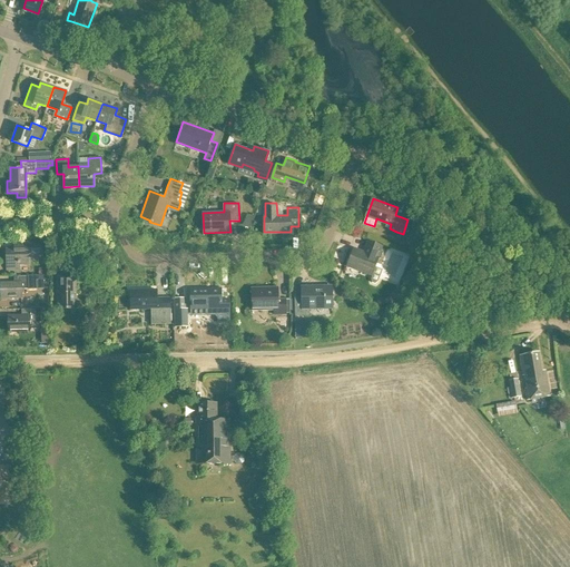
[(41,240),(15,241),(15,246),(6,247),(6,255),(9,255),(9,260),(8,260),(8,269),(19,269),(18,264),(28,263),(28,256),(42,255),(41,240)]
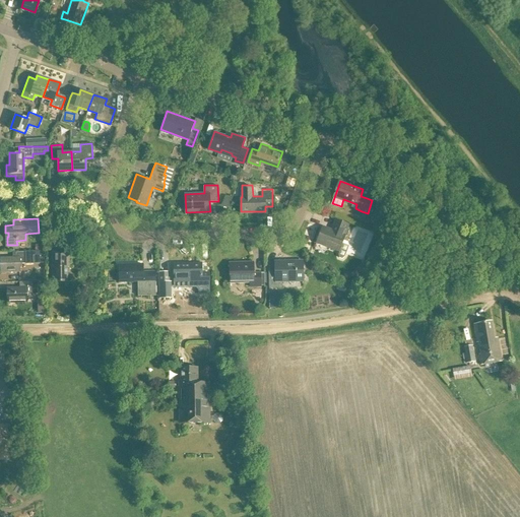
[(316,241),(339,250),(338,253),(339,256),(342,257),(344,255),(348,245),(342,242),(345,234),(346,235),(350,227),(347,225),(348,223),(335,218),(331,229),(322,224),(316,241)]
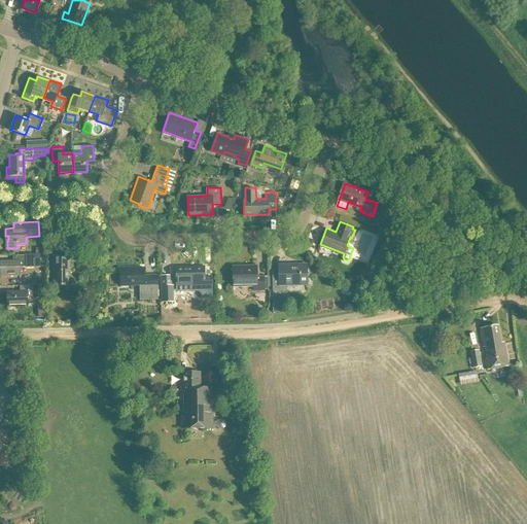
[(70,269),(69,258),(69,252),(53,252),(53,258),(53,278),(55,278),(55,284),(68,284),(68,269),(70,269)]
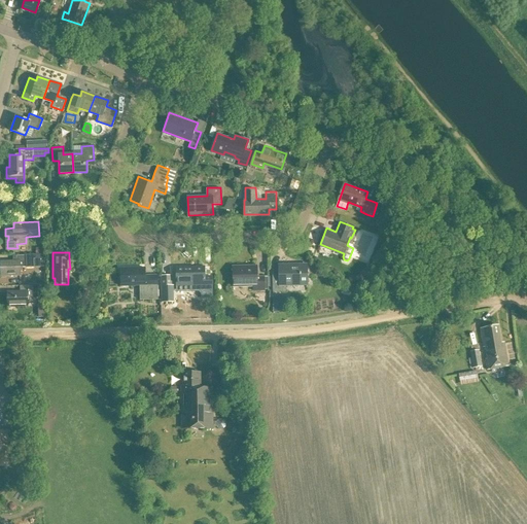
[(20,266),(26,266),(40,266),(40,253),(12,254),(12,259),(0,259),(0,270),(0,275),(20,274),(20,266)]
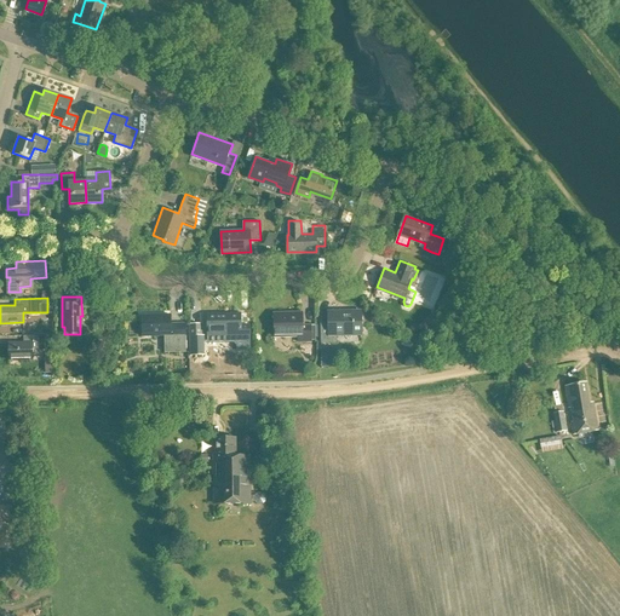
[(336,337),(361,335),(361,309),(328,310),(328,320),(321,320),(321,341),(336,341),(336,337)]
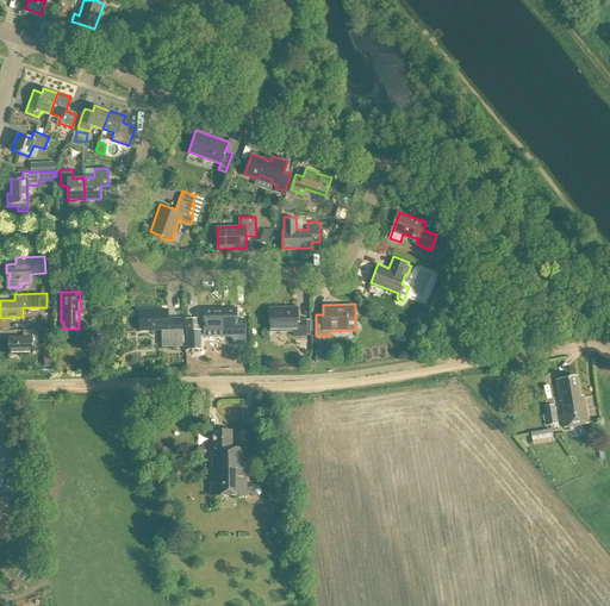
[(293,335),(306,335),(305,318),(298,318),(298,306),(268,306),(268,328),(293,328),(293,335)]
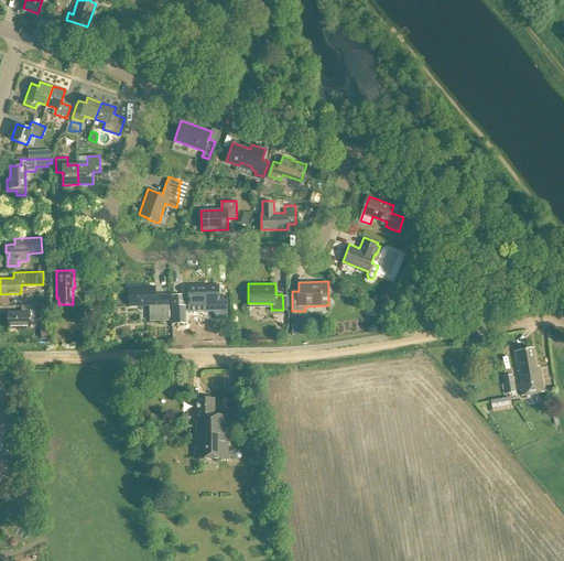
[(215,311),(227,311),(227,295),(219,295),(218,284),(188,286),(188,304),(215,303),(215,311)]
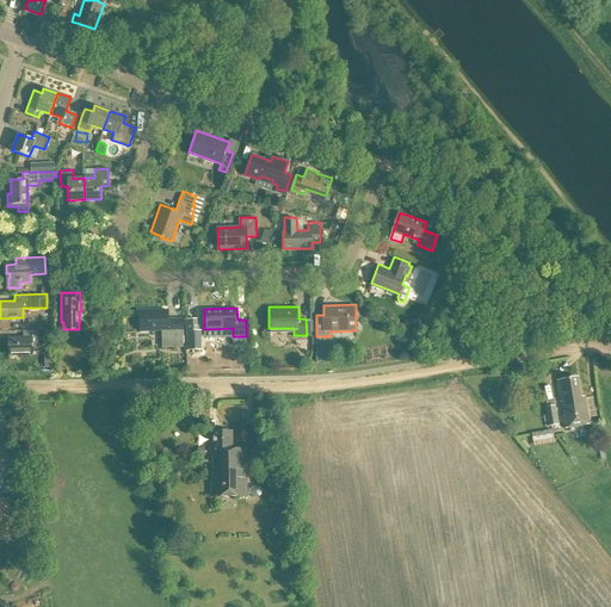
[(161,329),(162,346),(183,345),(181,317),(167,317),(167,309),(139,309),(140,329),(161,329)]
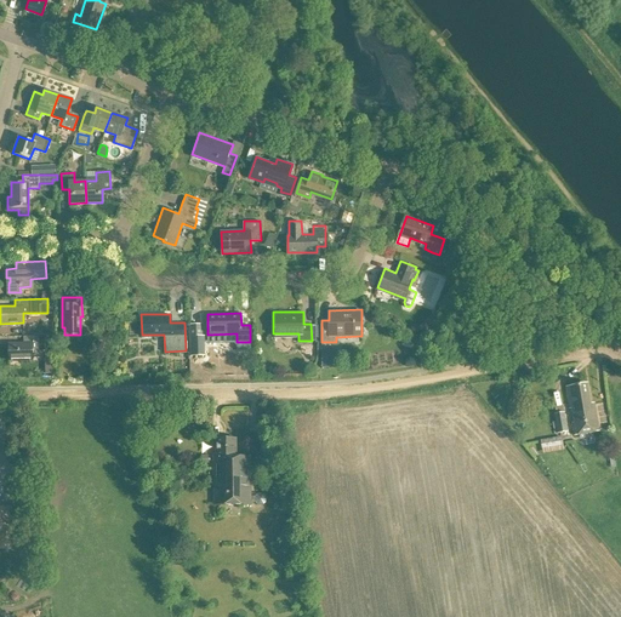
[(427,315),(423,324),(431,327),(434,329),(438,320),(433,318),(427,315)]
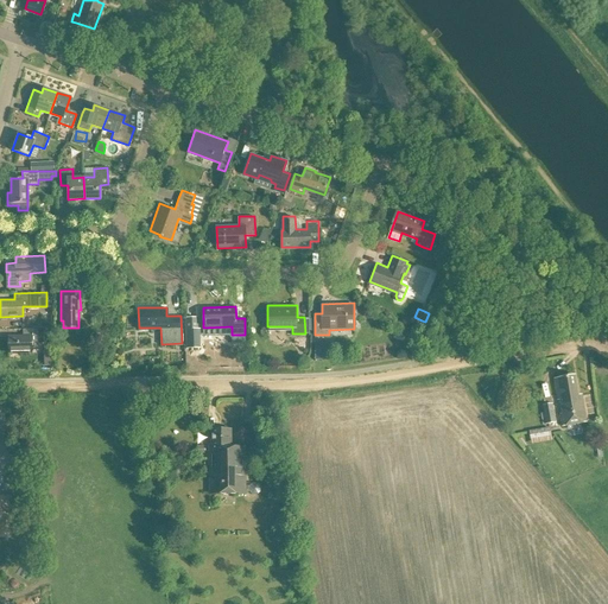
[(197,315),(185,316),(185,345),(201,345),(201,326),(198,326),(197,315)]
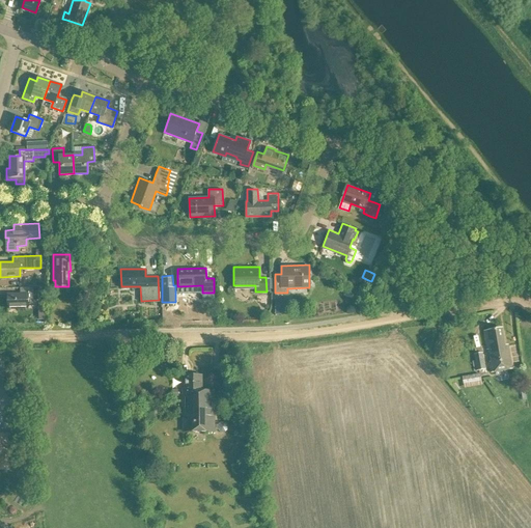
[(27,299),(33,299),(45,299),(44,286),(20,286),(20,293),(7,294),(7,307),(27,307),(27,299)]
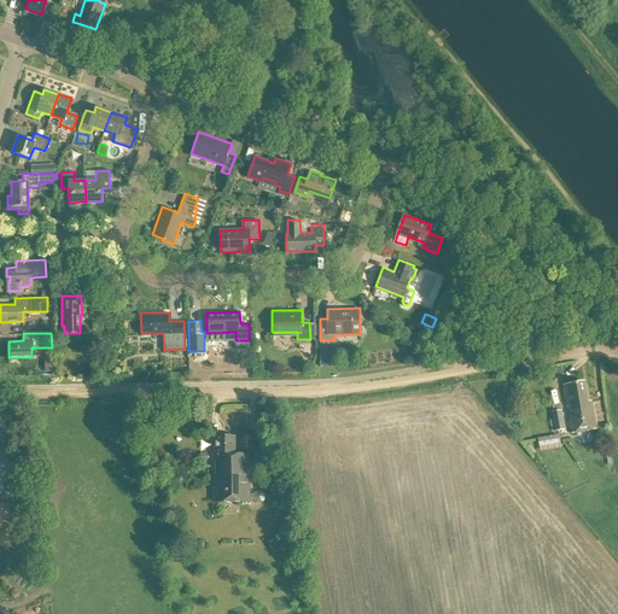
[(336,344),(319,344),(320,363),(336,363),(336,344)]
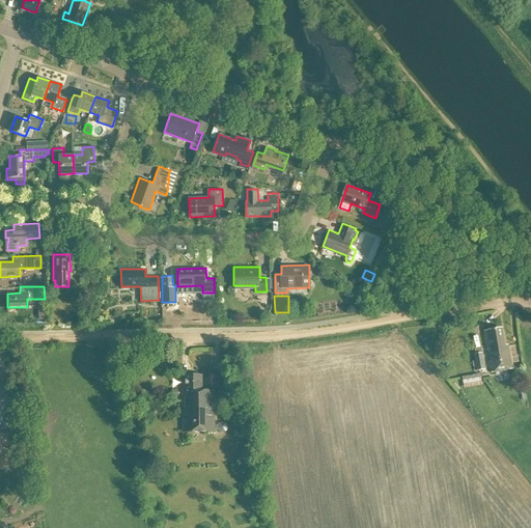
[(501,326),(483,329),(486,348),(490,346),(491,360),(488,360),(491,370),(511,367),(508,342),(504,343),(501,326)]
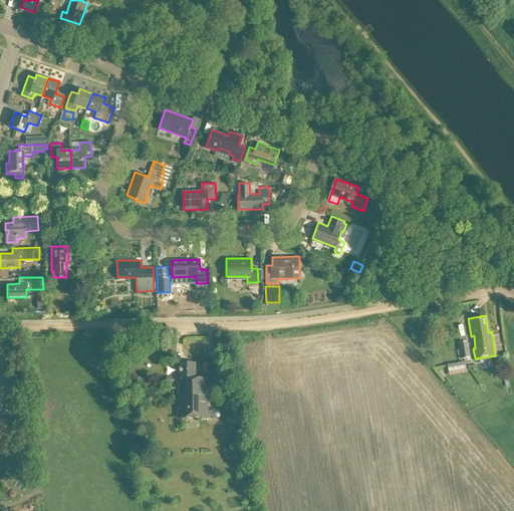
[(467,339),(458,341),(461,356),(470,355),(467,339)]
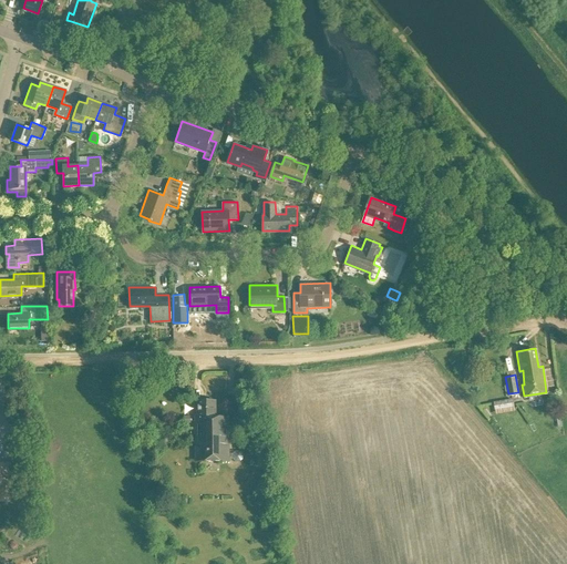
[(196,416),(197,460),(230,460),(230,458),(233,458),(235,460),(240,460),(243,458),(243,452),(240,450),(235,450),(233,452),(230,452),(229,414),(216,416),(217,399),(197,399),(198,416),(196,416)]
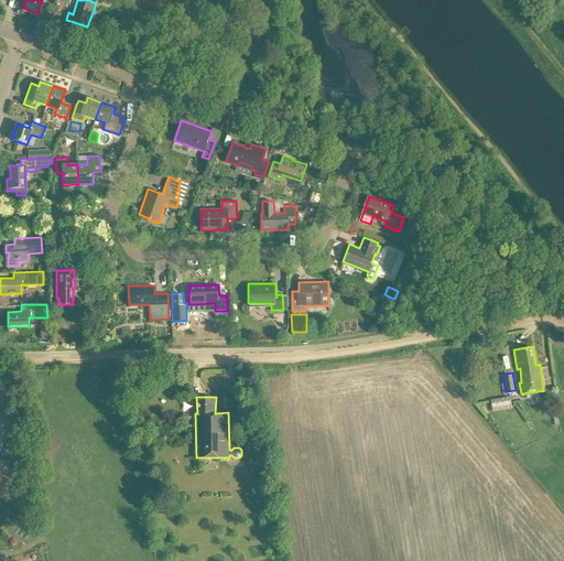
[(491,407),(510,403),(509,397),(489,400),(491,407)]
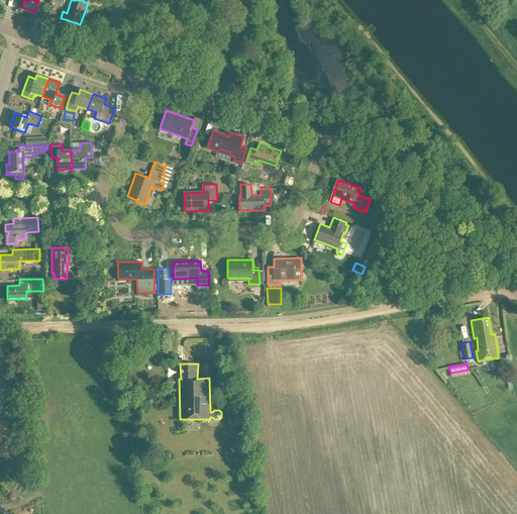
[(234,390),(220,390),(220,406),(234,406),(234,390)]
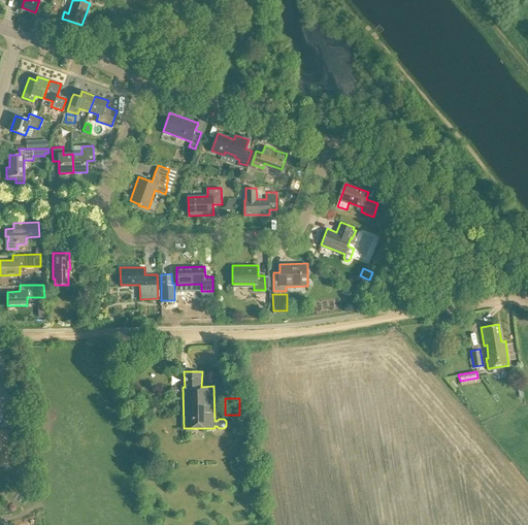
[(0,465),(8,465),(8,430),(0,430),(0,465)]
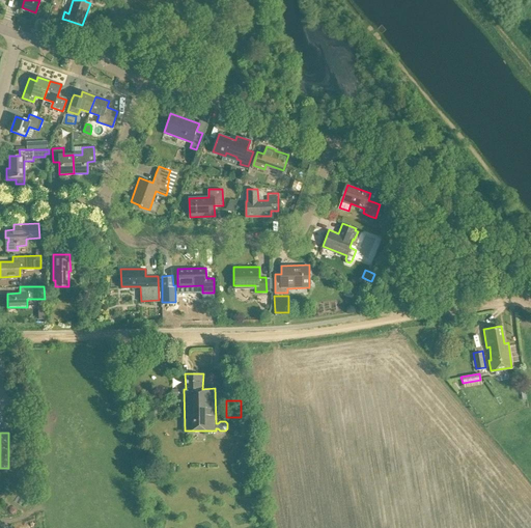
[(24,443),(16,443),(17,455),(25,455),(24,443)]
